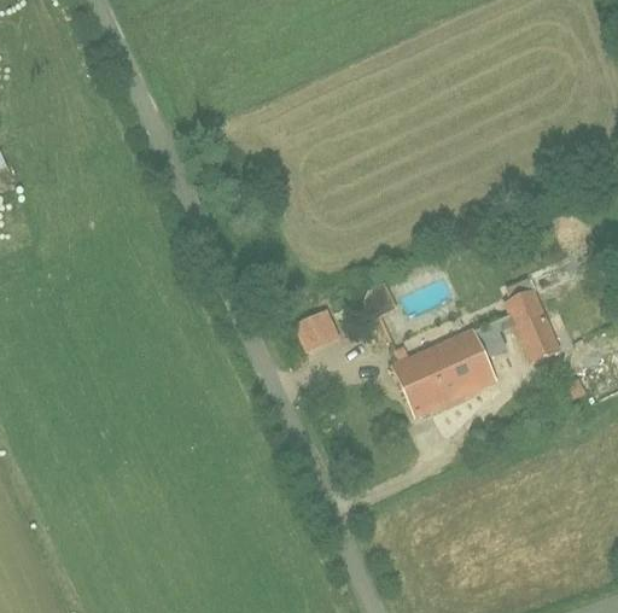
[(385,282),(363,291),(375,317),(396,308),(385,282)]
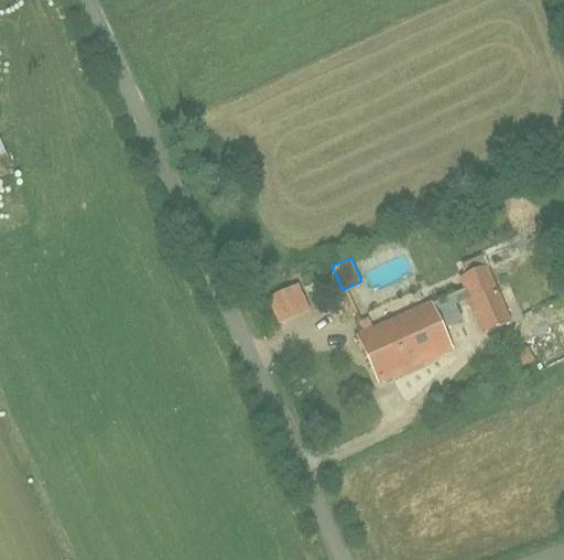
[(487,264),(459,276),(483,327),(510,315),(487,264)]
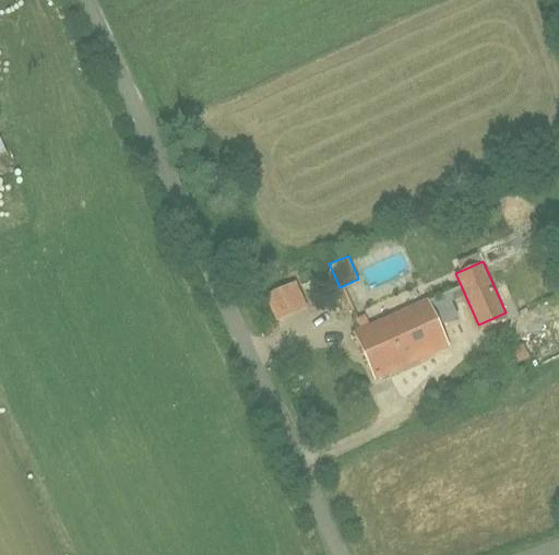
[(296,279),(264,291),(275,318),(307,305),(296,279)]
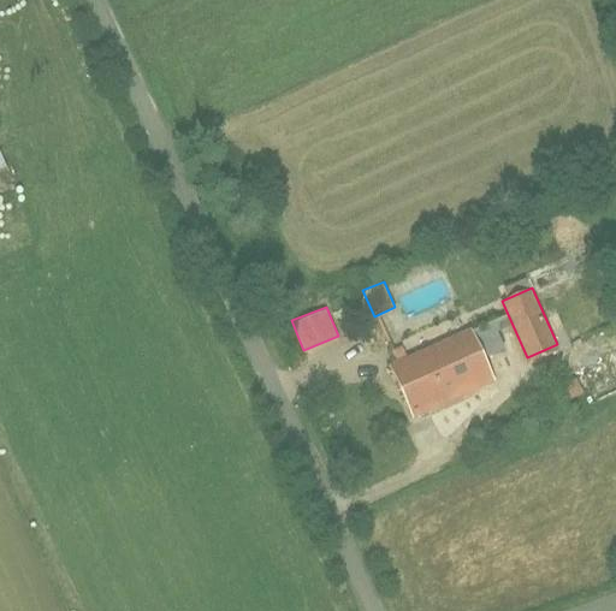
[(469,327),(391,361),(415,415),(493,381),(469,327)]
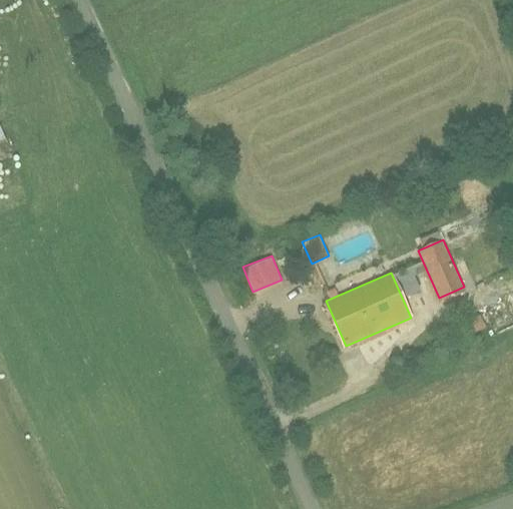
[(482,312),(459,323),(466,336),(489,325),(482,312)]
